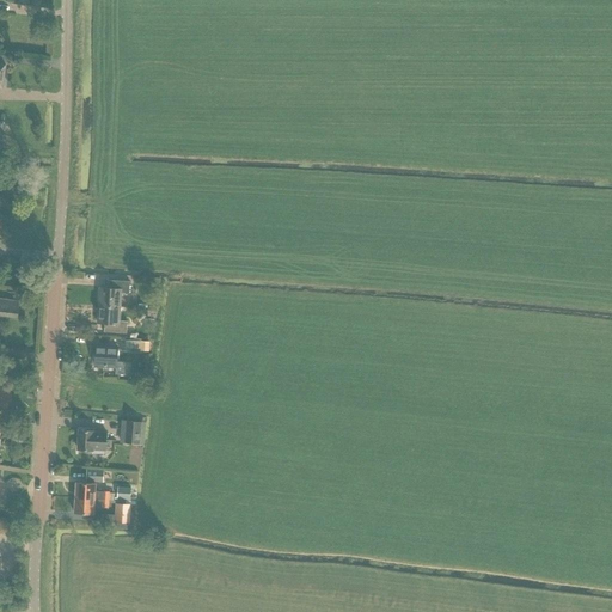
[(99,288),(98,305),(120,307),(121,293),(129,293),(130,281),(108,280),(106,288),(99,288)]
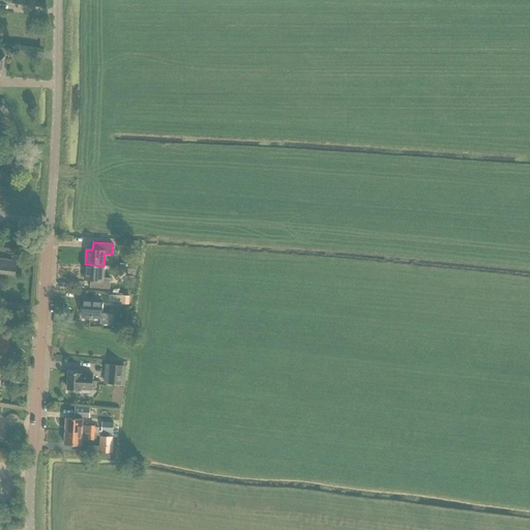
[(0,258),(0,273),(15,275),(17,261),(0,258)]
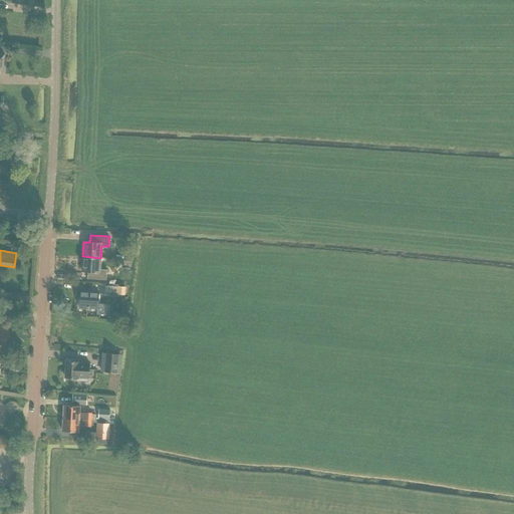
[(99,269),(100,258),(82,256),(81,271),(87,272),(87,279),(106,280),(106,270),(99,269)]
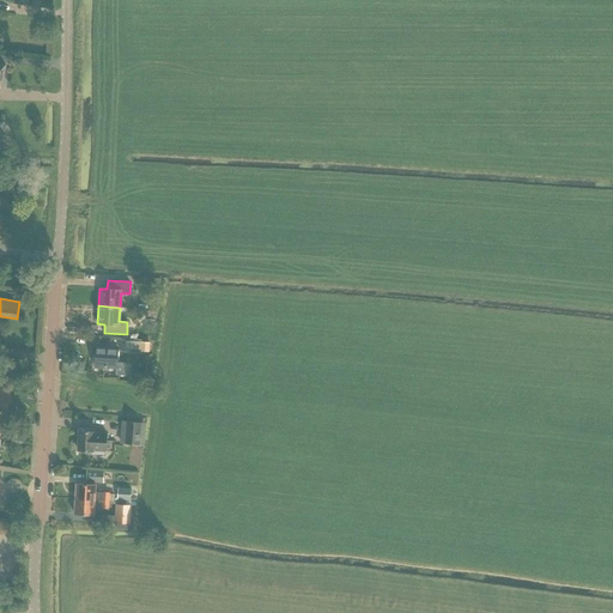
[(117,349),(96,347),(95,366),(115,368),(115,375),(123,375),(125,363),(117,363),(117,349)]
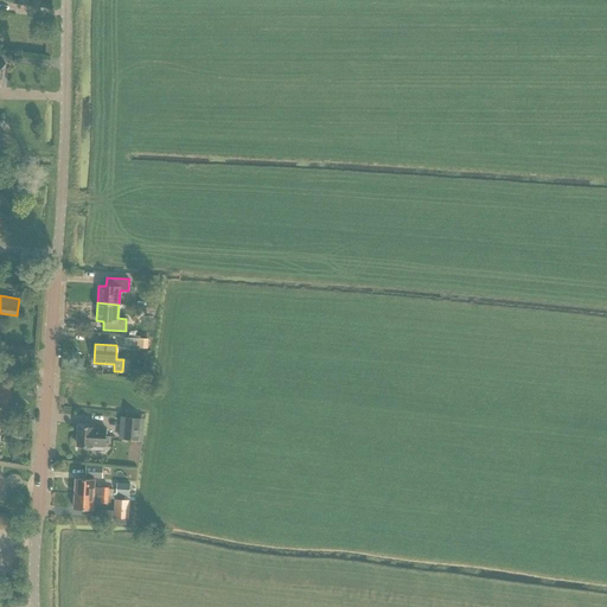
[(140,419),(126,417),(123,440),(139,441),(140,419)]
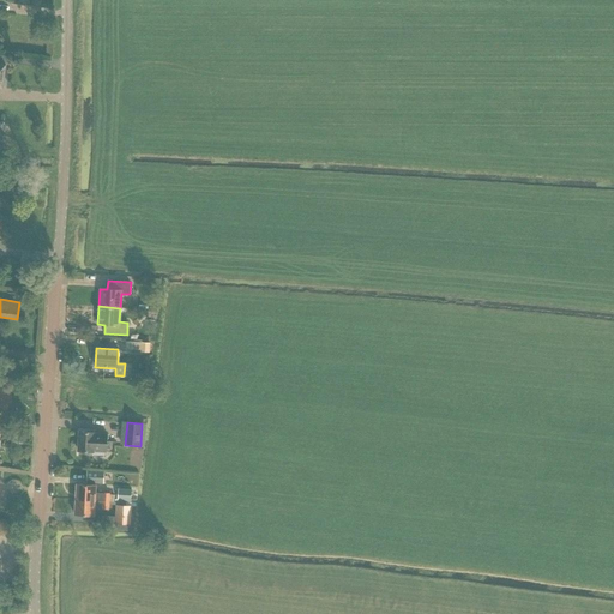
[(79,432),(78,451),(107,452),(108,433),(79,432)]
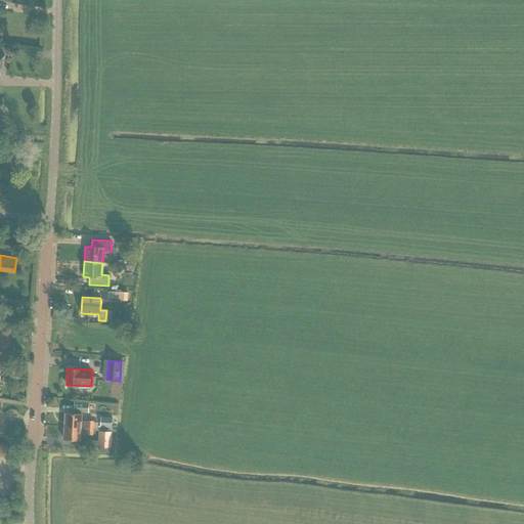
[(64,426),(93,428),(94,421),(85,421),(85,422),(81,421),(82,415),(66,413),(64,426)]
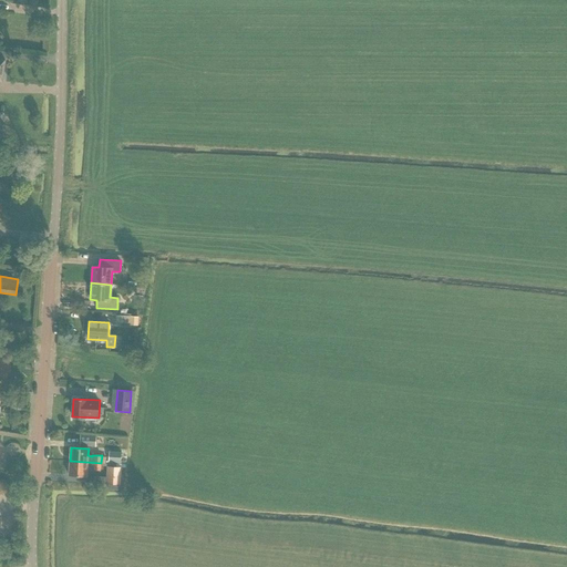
[(121,452),(109,451),(109,462),(121,462),(121,452)]
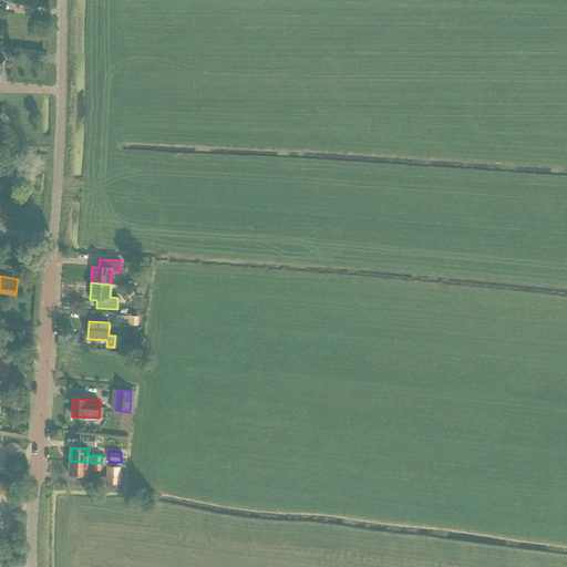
[(101,463),(70,461),(69,475),(86,476),(88,468),(90,470),(90,471),(93,471),(93,470),(101,471),(101,463)]
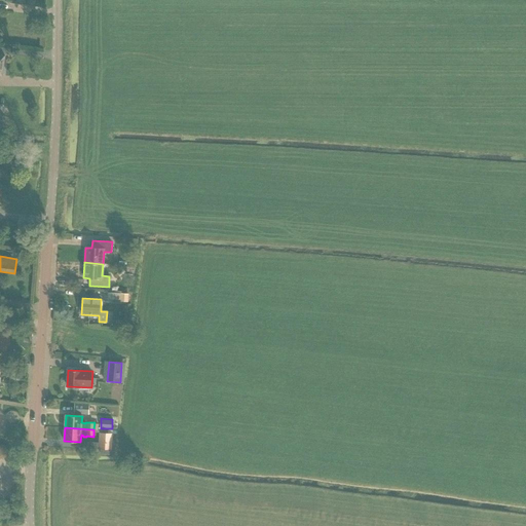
[(112,433),(99,433),(99,449),(112,449),(112,433)]
